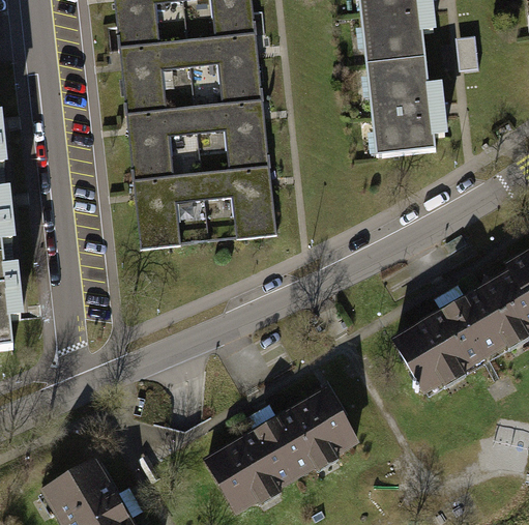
[(113,0),(118,47),(156,42),(151,0),(113,0)]
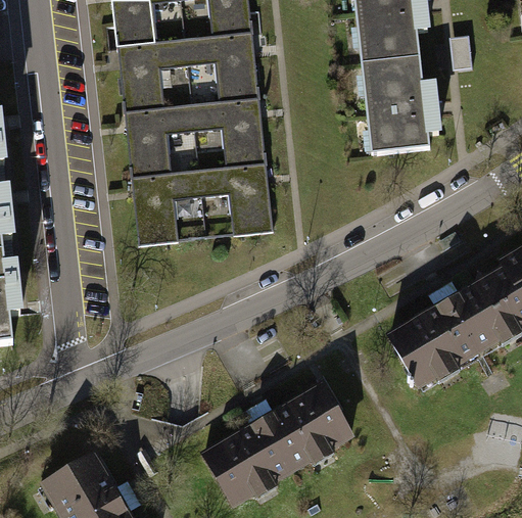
[(251,32),(247,0),(207,0),(211,36),(251,32)]
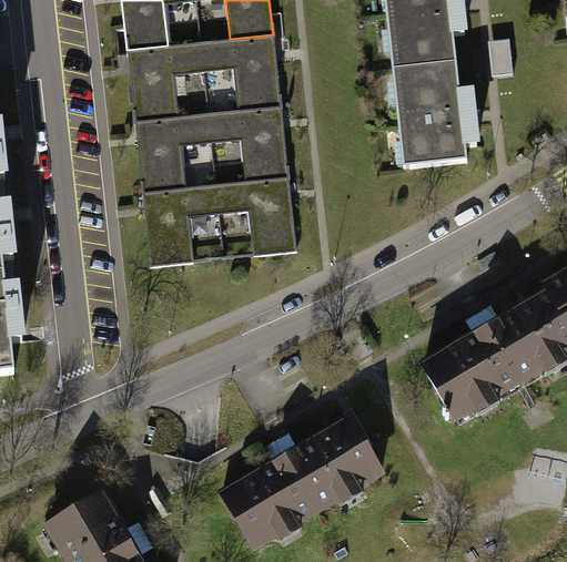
[(384,0),(392,67),(454,60),(446,0),(384,0)]
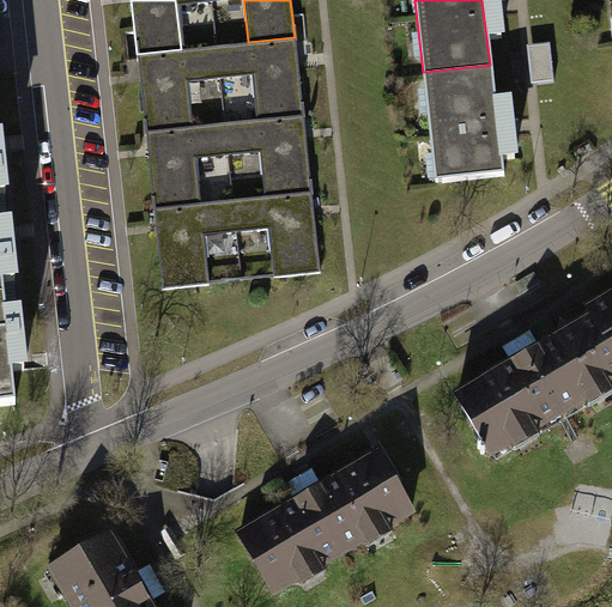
[(303,113),(295,37),(248,42),(214,46),(217,72),(250,68),(256,119),(303,113)]
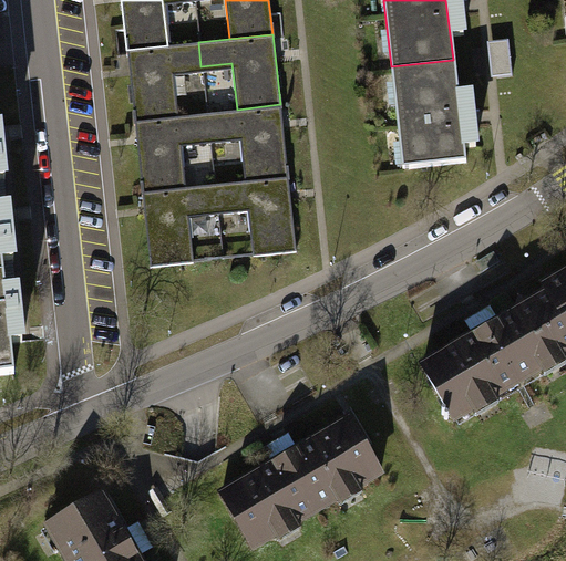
[(167,45),(126,50),(134,121),(174,116),(170,70),(201,66),(198,42),(167,45)]
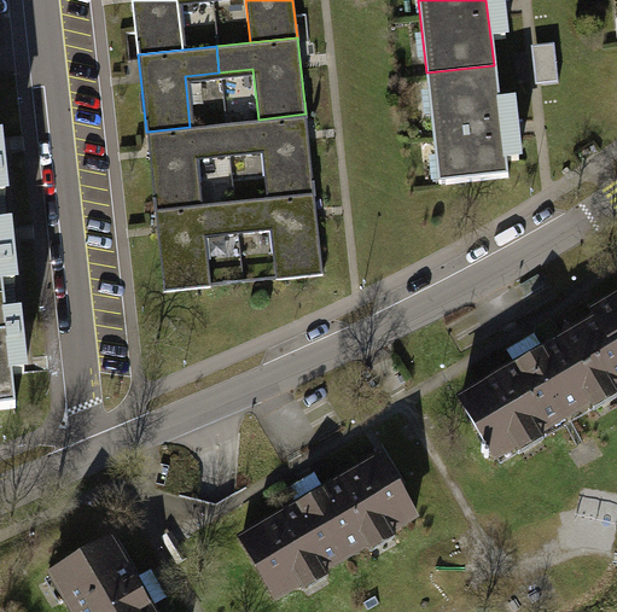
[(426,73),(440,180),(506,172),(494,65),(426,73)]
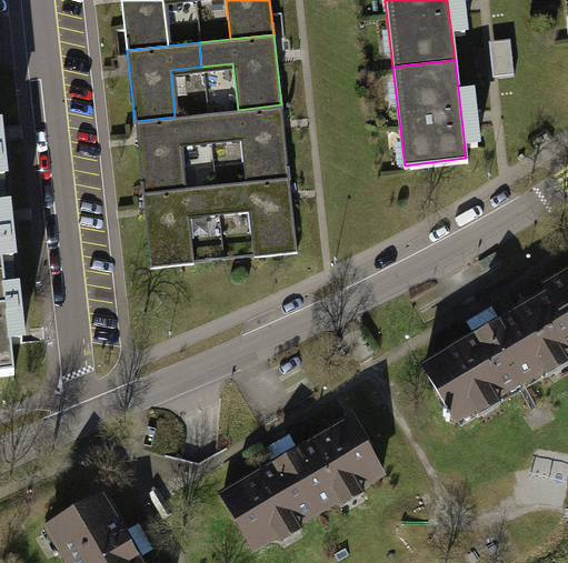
[(289,174),(281,104),(238,110),(207,113),(210,139),(241,136),(246,180),(289,174)]
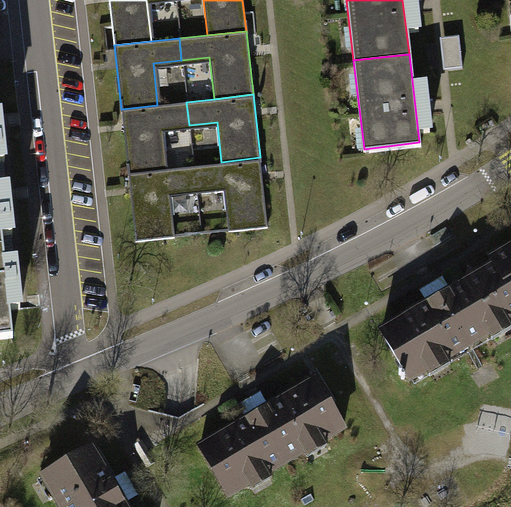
[(157,105),(121,109),(128,172),(165,168),(161,128),(189,125),(186,102),(157,105)]
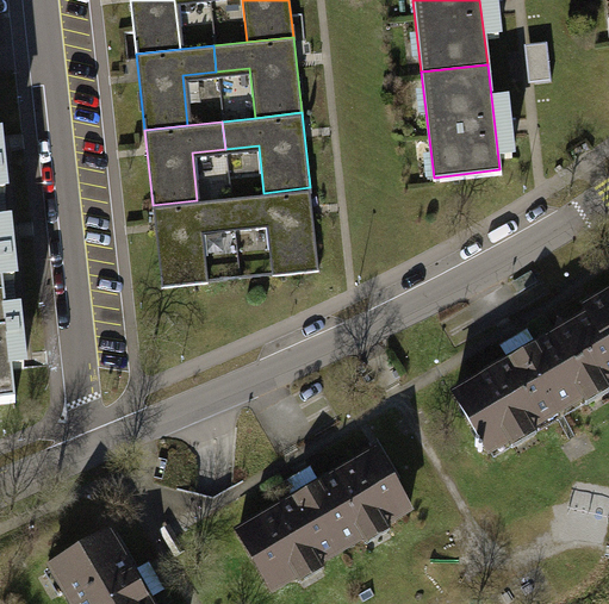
[(318,267),(310,187),(263,193),(231,197),(235,228),(267,224),(273,273),(318,267)]
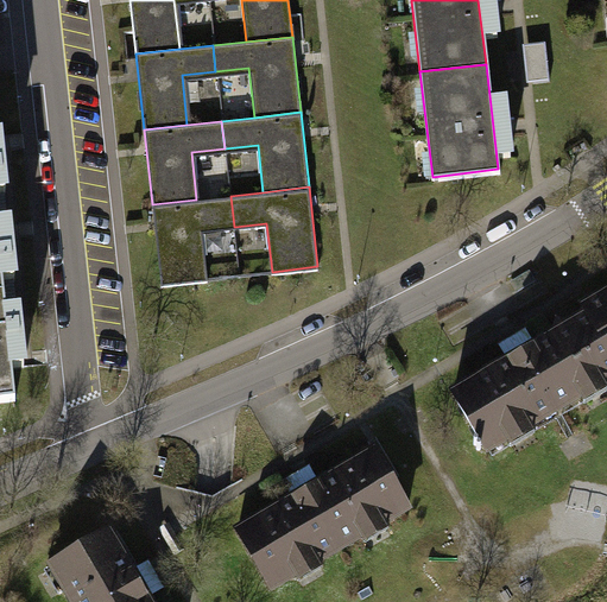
[(196,200),(152,204),(160,283),(206,278),(200,230),(234,227),(231,196),(196,200)]
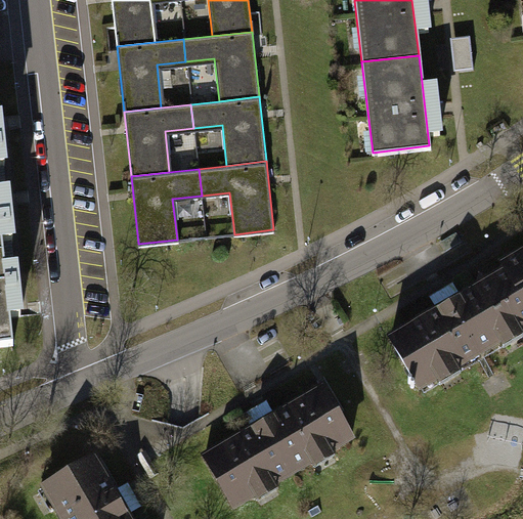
[(522,249),(503,262),(505,265),(522,294),(522,249)]
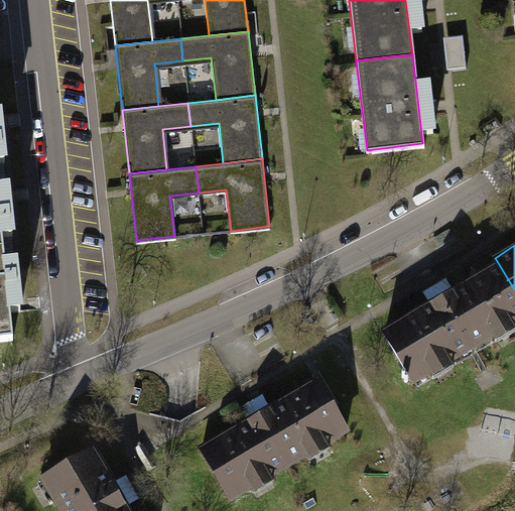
[(3,252),(0,252),(0,336),(10,336),(3,252)]
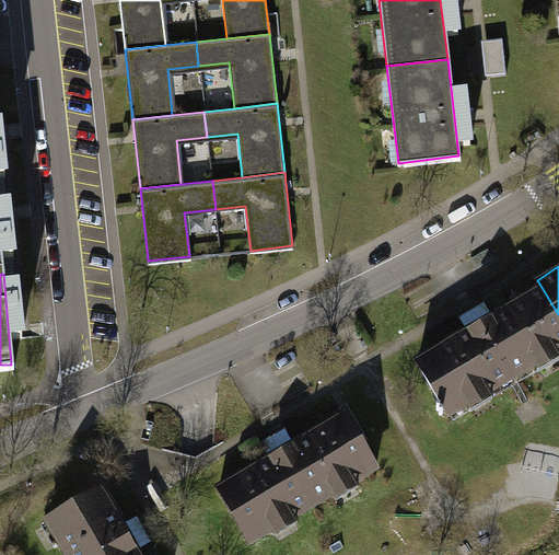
[(558,348),(558,314),(539,284),(412,361),(447,418),(558,348)]
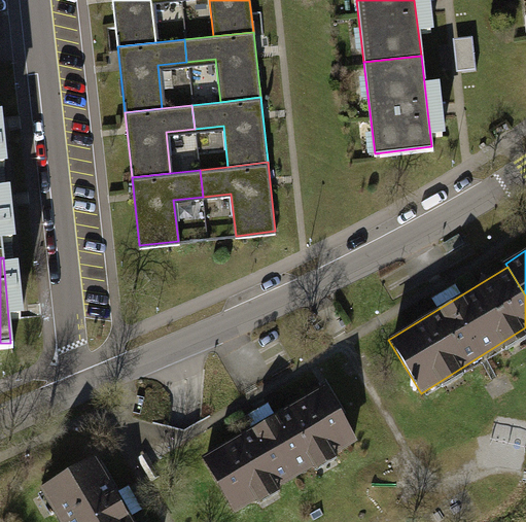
[(324,387),(206,455),(238,511),(356,443),(324,387)]
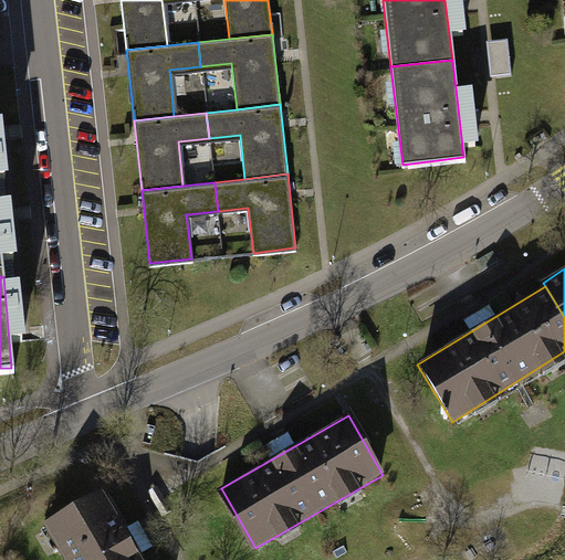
[(146,559),(105,485),(44,518),(66,559),(146,559)]
